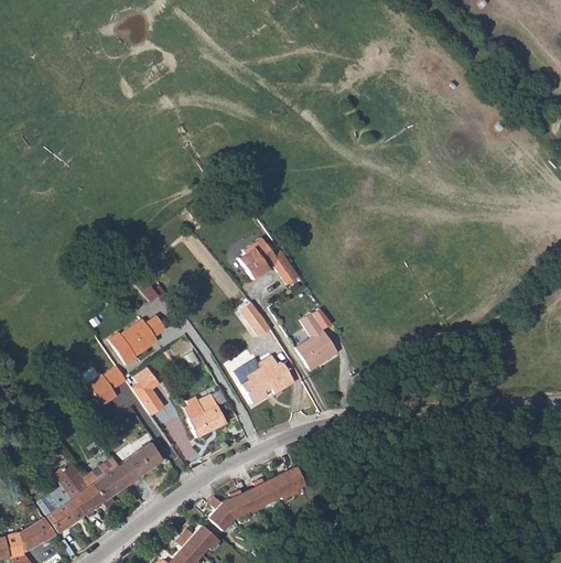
[(265,239),(245,252),(247,255),(240,260),(255,281),(263,274),(262,272),(268,268),(270,270),(276,267),(289,287),(301,278),(284,252),(277,258),(265,239)]
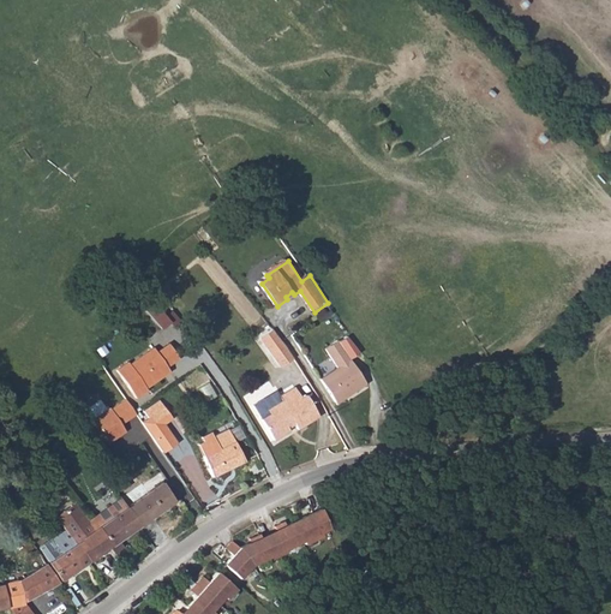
[(285,367),(297,358),(277,329),(267,337),(285,367)]
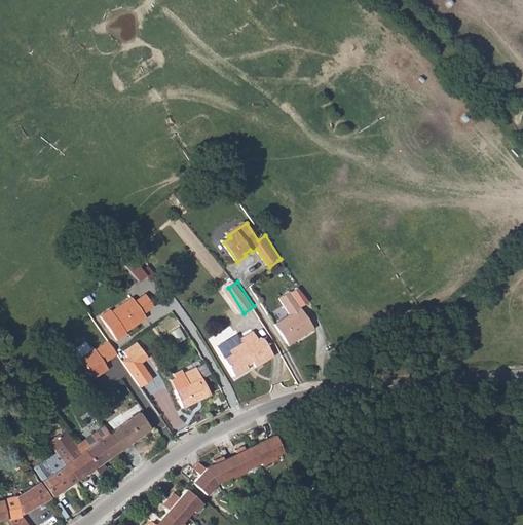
[(313,329),(292,290),(282,296),(291,312),(274,322),(286,341),(297,335),(298,337),(313,329)]
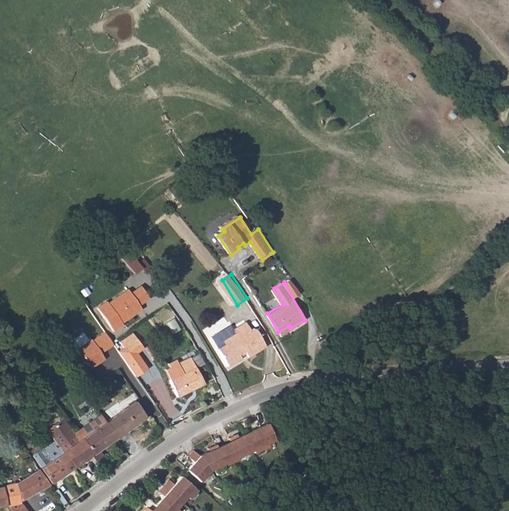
[(141,285),(131,292),(139,305),(149,297),(141,285)]
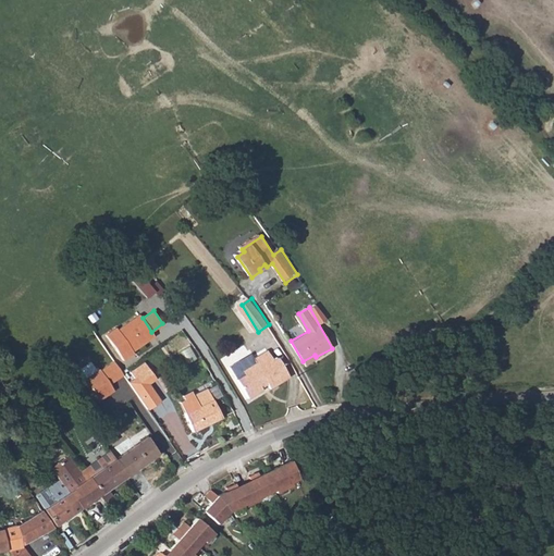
[(143,318),(139,314),(118,329),(117,328),(106,334),(123,360),(134,353),(133,350),(155,335),(151,332),(143,318)]
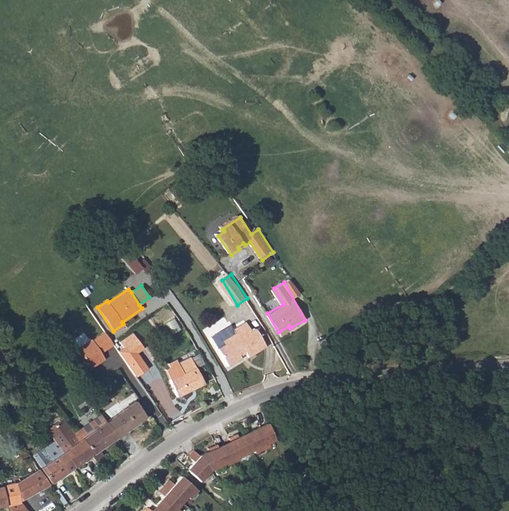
[(236,330),(234,326),(215,338),(230,364),(241,358),(239,354),(245,351),(249,357),(267,346),(257,331),(253,333),(248,323),(236,330)]
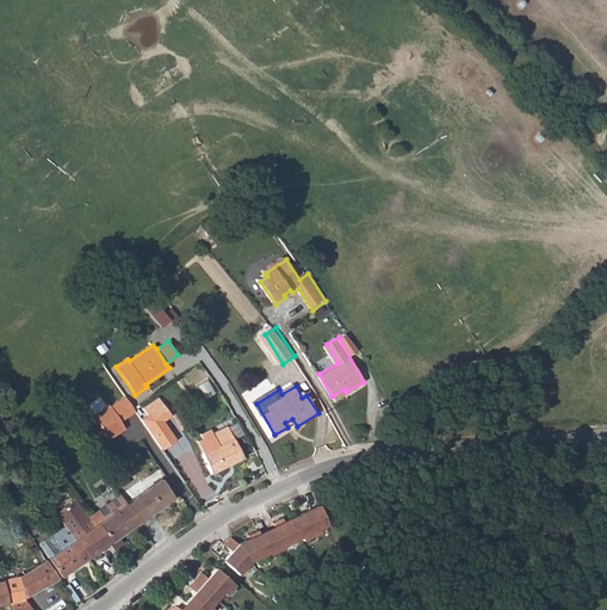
[(121,421),(136,411),(125,395),(110,406),(110,405),(92,417),(109,441),(125,427),(121,421)]
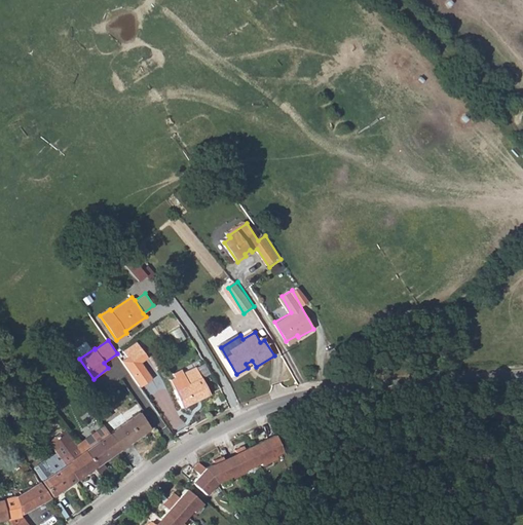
[(138,342),(124,351),(127,355),(140,346),(138,342)]
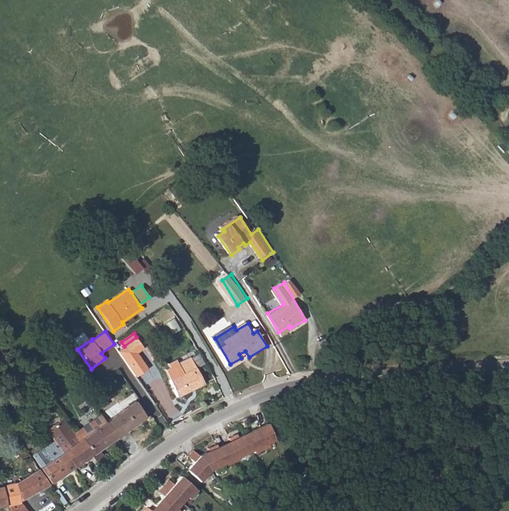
[(124,346),(118,350),(129,365),(141,357),(138,352),(144,347),(136,337),(124,346)]
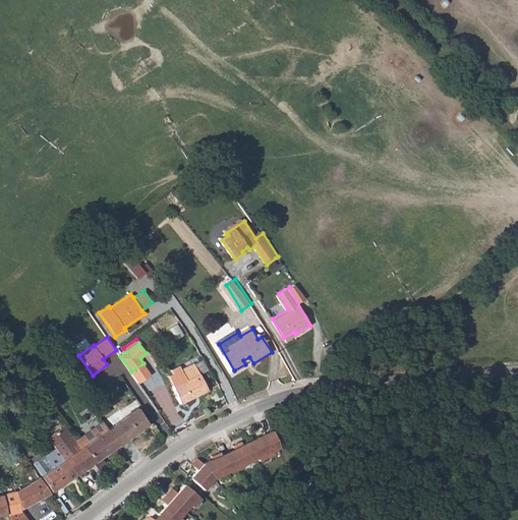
[(204,372),(210,369),(205,359),(198,363),(204,372)]
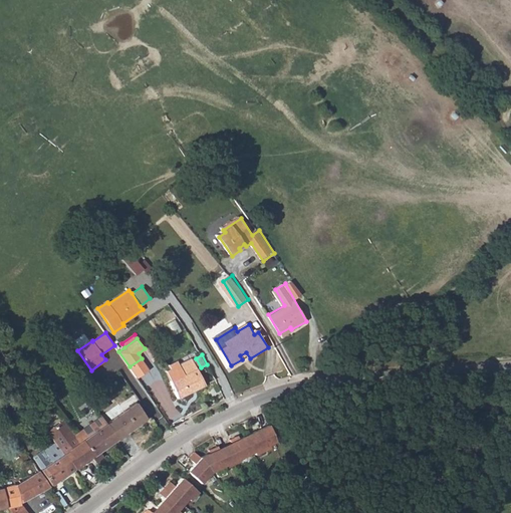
[(180,400),(207,386),(193,357),(179,364),(178,361),(169,366),(171,370),(166,372),(180,400)]
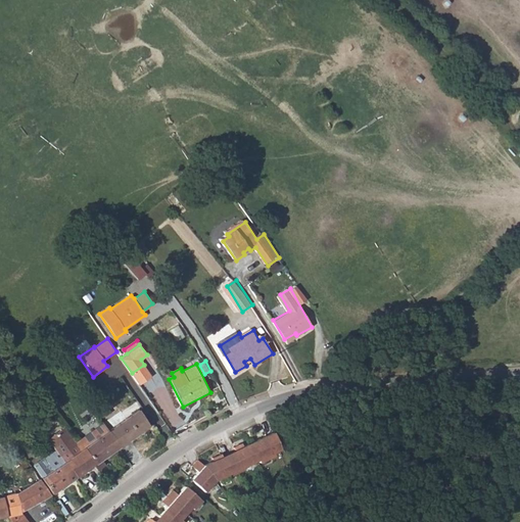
[(151,374),(144,365),(132,373),(133,375),(138,383),(151,374)]
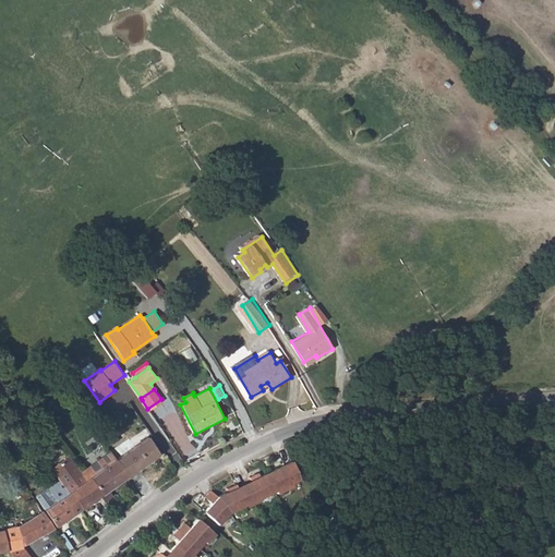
[(149,438),(118,461),(130,479),(161,455),(149,438)]
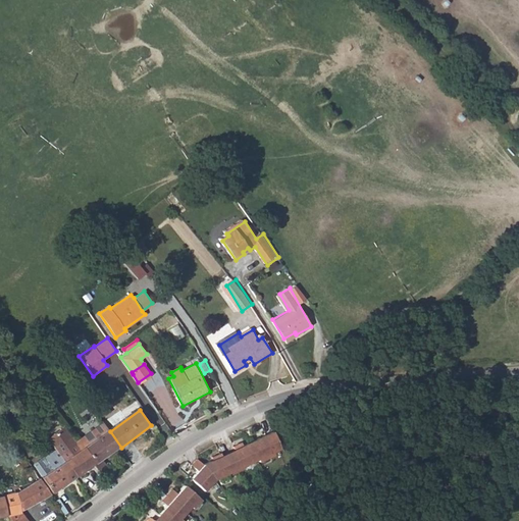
[(121,448),(110,431),(105,424),(78,444),(83,451),(87,448),(97,464),(96,465),(110,486),(118,480),(104,460),(121,448)]
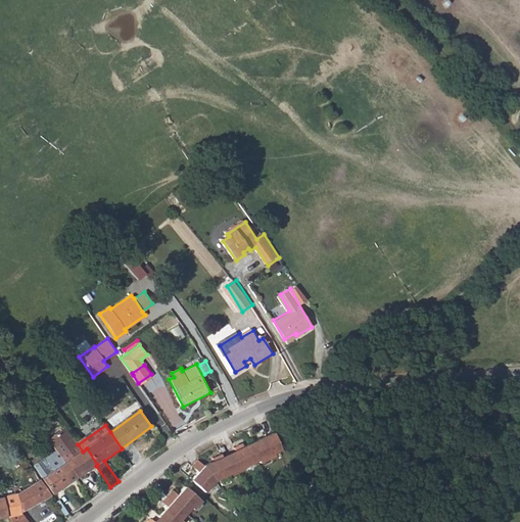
[(82,476),(96,466),(97,465),(87,448),(83,452),(78,444),(66,428),(50,440),(58,452),(66,463),(67,463),(71,460),(82,476)]
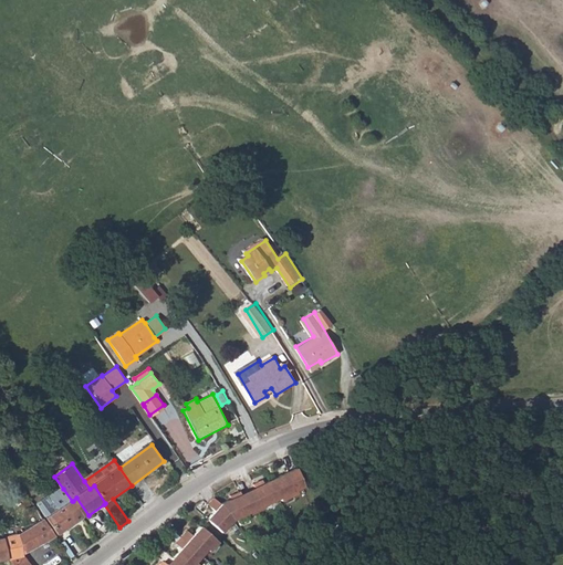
[(302,487),(293,469),(263,485),(261,482),(252,487),(253,490),(256,493),(242,500),(241,497),(240,493),(230,498),(231,501),(221,506),(215,501),(209,508),(216,513),(208,522),(222,534),(233,522),(249,514),(251,516),(266,509),(264,506),(278,499),(279,502),(296,493),(295,490),(302,487)]
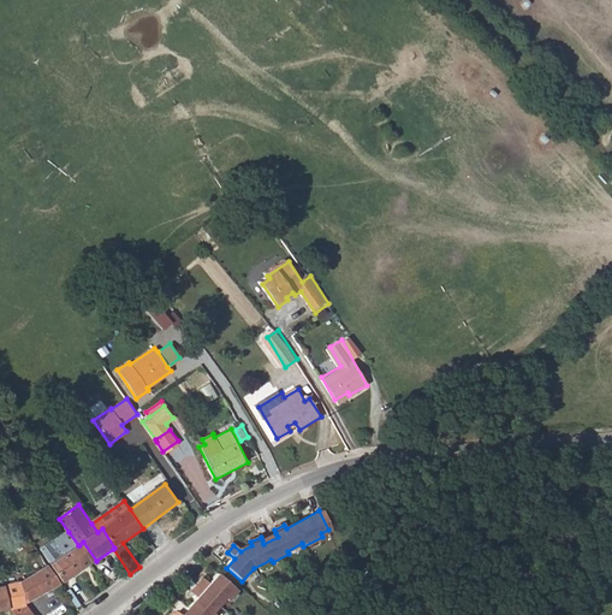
[(64,584),(93,563),(79,545),(78,545),(69,532),(43,550),(52,562),(51,563),(64,584)]
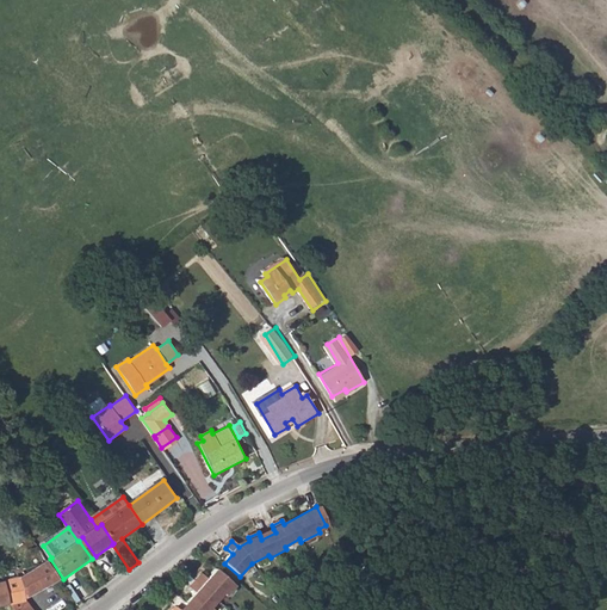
[(273,529),(260,536),(261,540),(276,533),(273,529)]
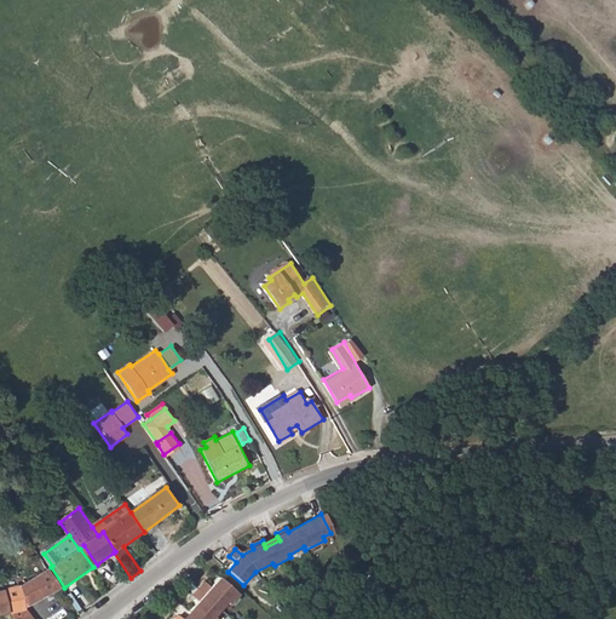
[(97,565),(84,545),(80,549),(93,567),(97,565)]
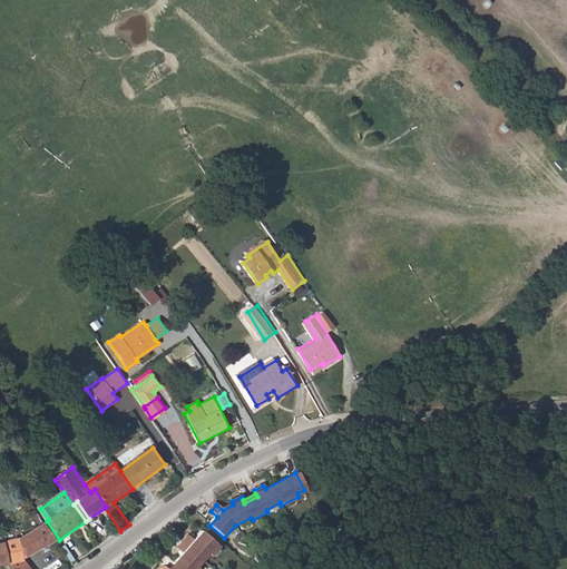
[(26,558),(57,541),(45,523),(21,539),(6,542),(10,562),(11,565),(12,568),(30,568),(26,561),(25,559),(26,558)]
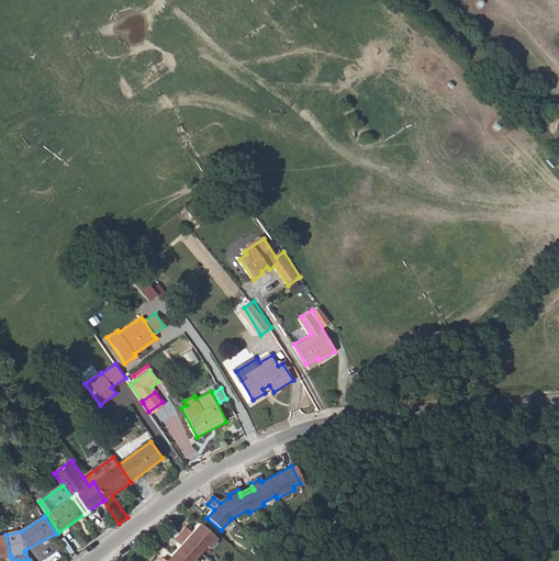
[(219,538),(201,524),(194,533),(188,528),(178,541),(183,546),(175,556),(177,558),(174,560),(200,560),(197,557),(207,546),(210,548),(219,538)]
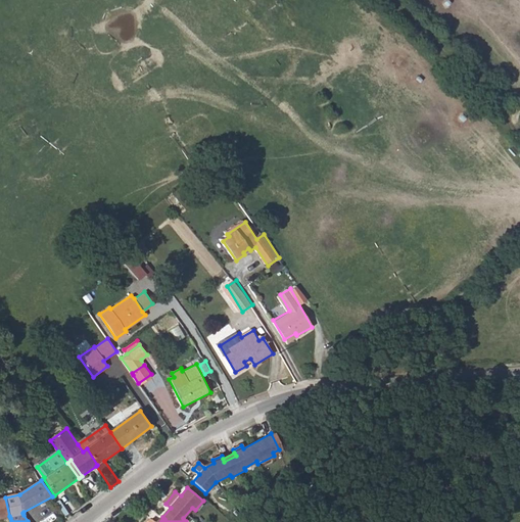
[(0,518),(9,516),(5,497),(0,497),(0,518)]
